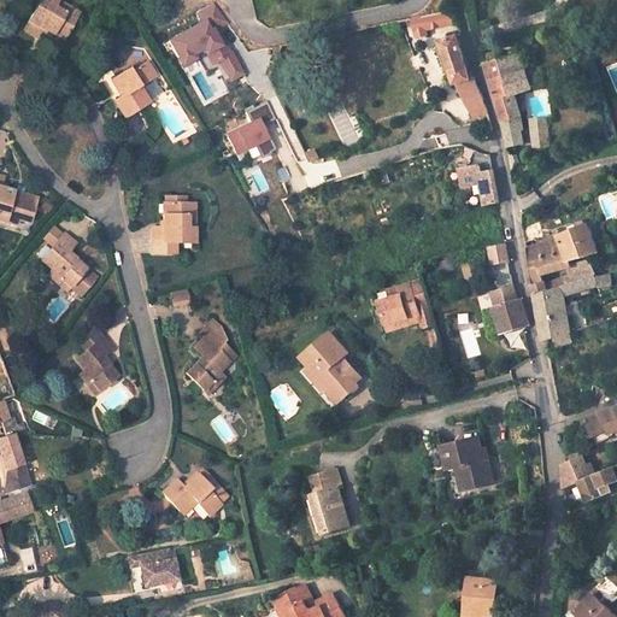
[(42,0),(23,36),(37,43),(42,34),(64,46),(75,24),(64,18),(68,11),(47,0),(42,0)]
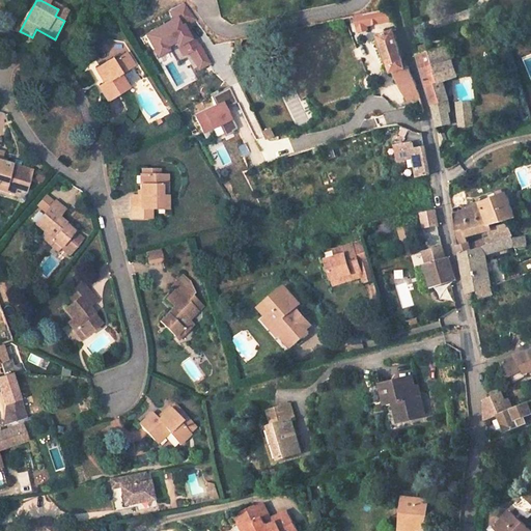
[(200,70),(212,63),(198,37),(195,38),(188,25),(197,20),(187,2),(170,11),(174,19),(145,34),(159,59),(179,48),(185,57),(191,53),(200,70)]
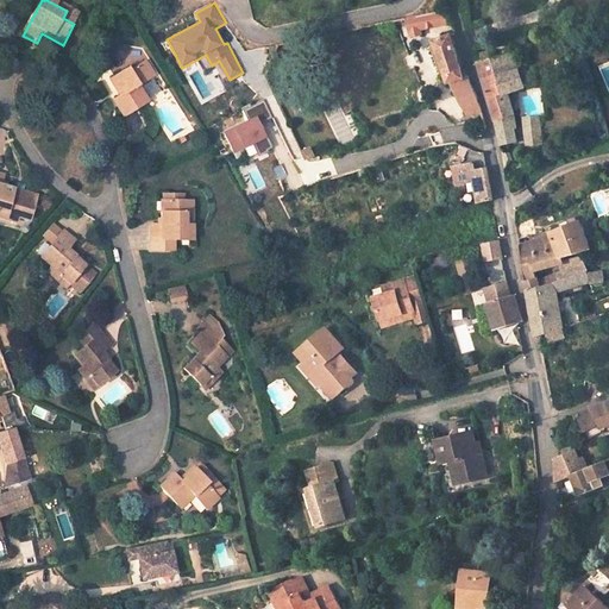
[(79,17),(67,11),(63,18),(74,24),(79,17)]
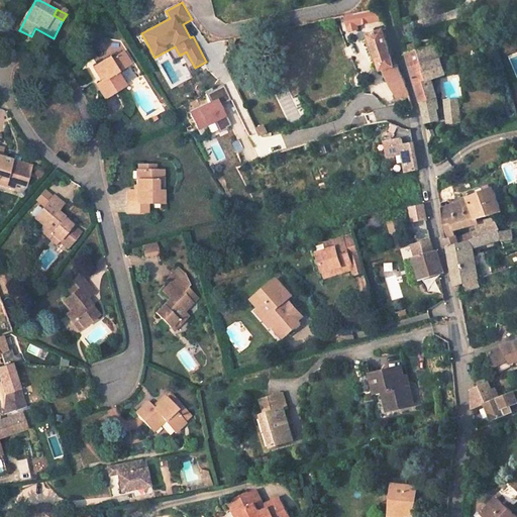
[(338,17),(342,32),(351,30),(350,25),(382,18),(380,9),(377,9),(338,17)]
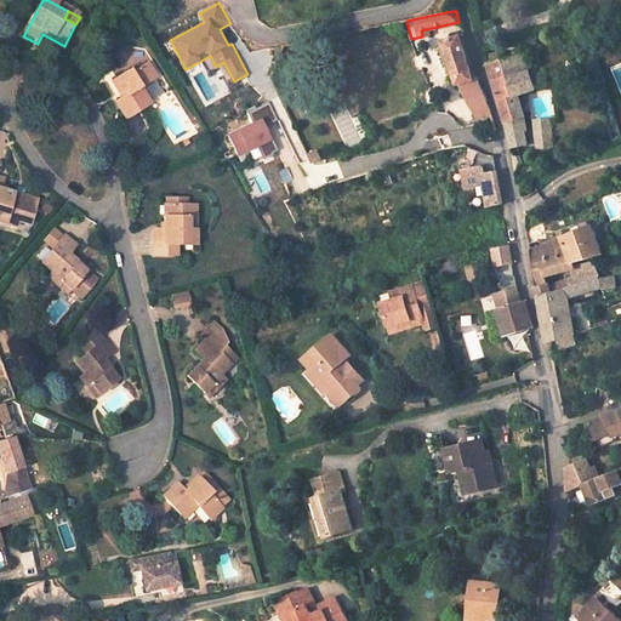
[(476,119),(490,114),(485,101),(476,77),(474,78),(472,78),(459,38),(438,44),(453,86),(455,85),(476,119)]
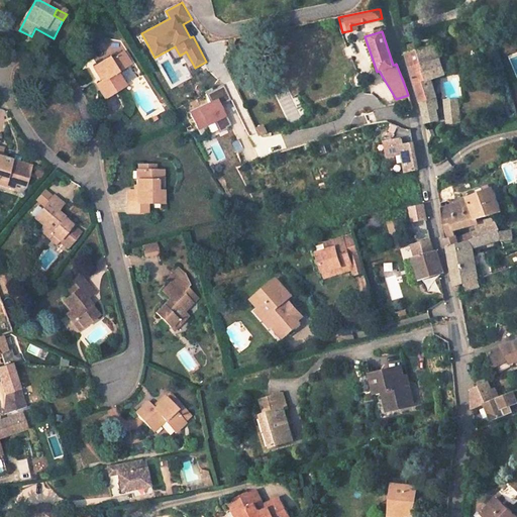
[(424,122),(437,120),(432,97),(435,96),(429,79),(443,75),(437,61),(434,44),(404,54),(419,102),(424,122)]
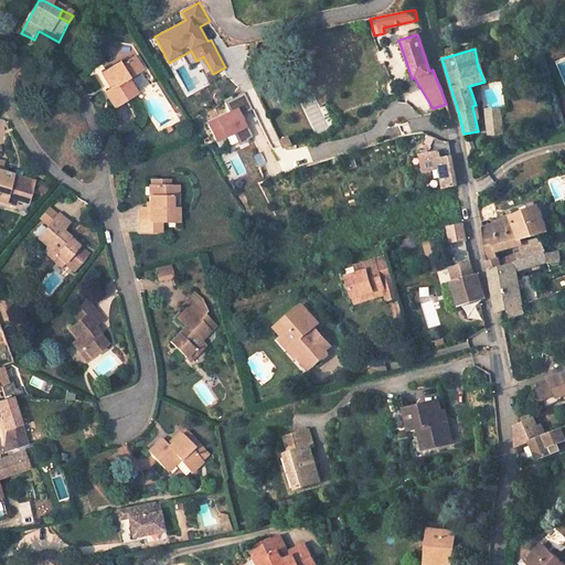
[(102,93),(110,107),(135,94),(127,78),(140,71),(132,57),(117,66),(116,64),(99,73),(105,83),(107,82),(110,87),(102,93)]
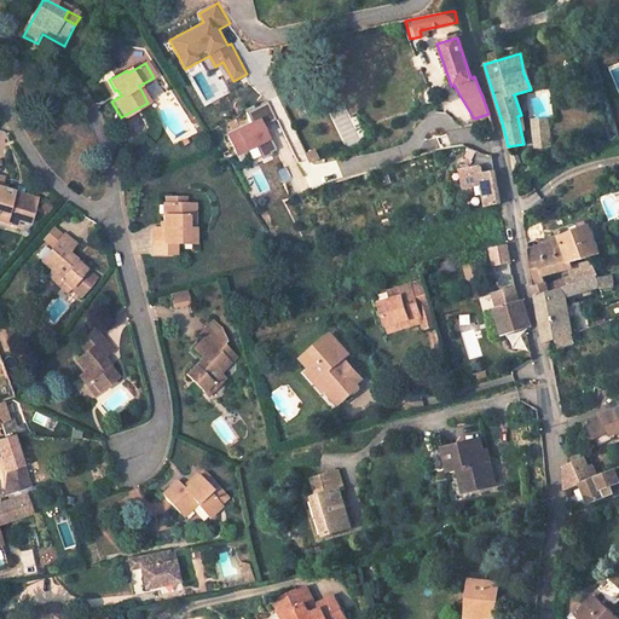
[(254,123),(229,134),(237,155),(258,146),(264,158),(272,154),(272,152),(278,149),(266,123),(277,120),(270,103),(249,111),(254,123)]
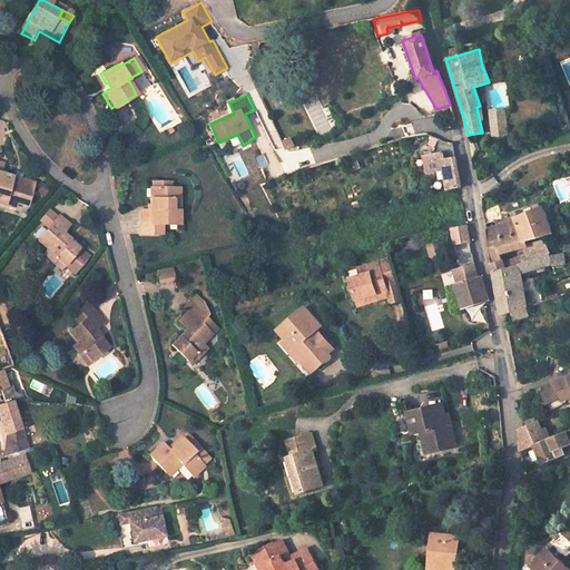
[(318,101),(306,107),(320,136),(332,129),(318,101)]
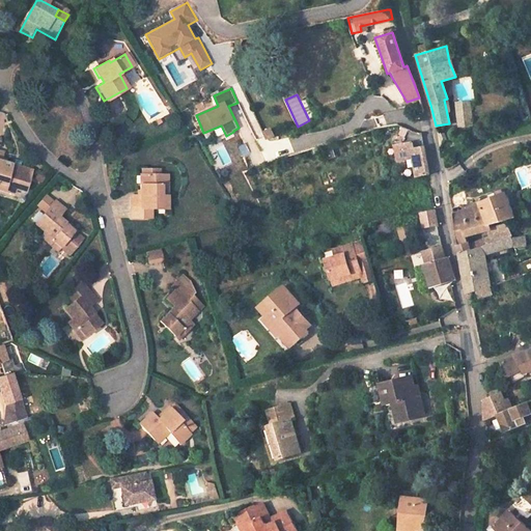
[(459,131),(472,129),(468,100),(464,100),(454,102),(459,131)]
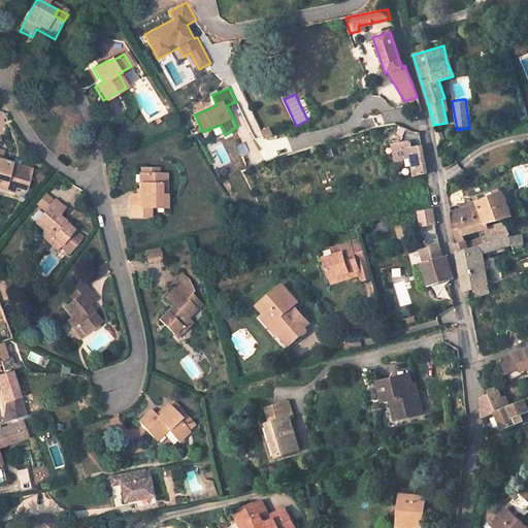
[(242,142),(234,146),(239,156),(248,153),(242,142)]
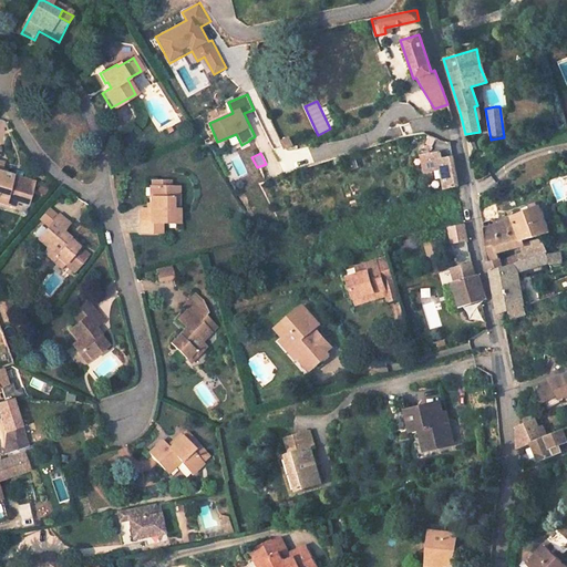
[(439,171),(436,158),(436,155),(420,157),(423,174),(439,171)]
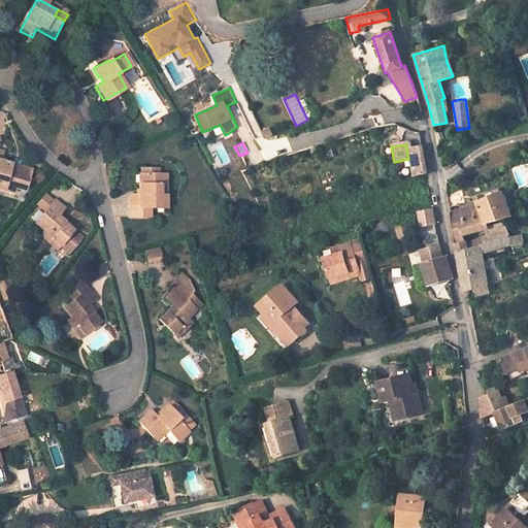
[(409,164),(413,176),(425,174),(423,162),(421,149),(420,145),(406,147),(408,159),(409,164)]
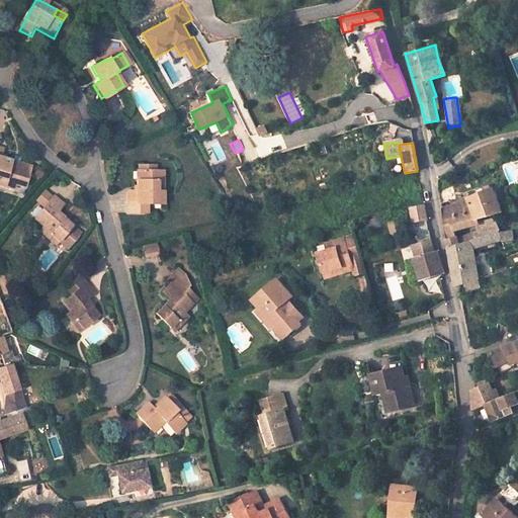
[(0,188),(4,190),(6,184),(16,187),(25,190),(31,170),(3,161),(6,153),(0,150),(0,188)]
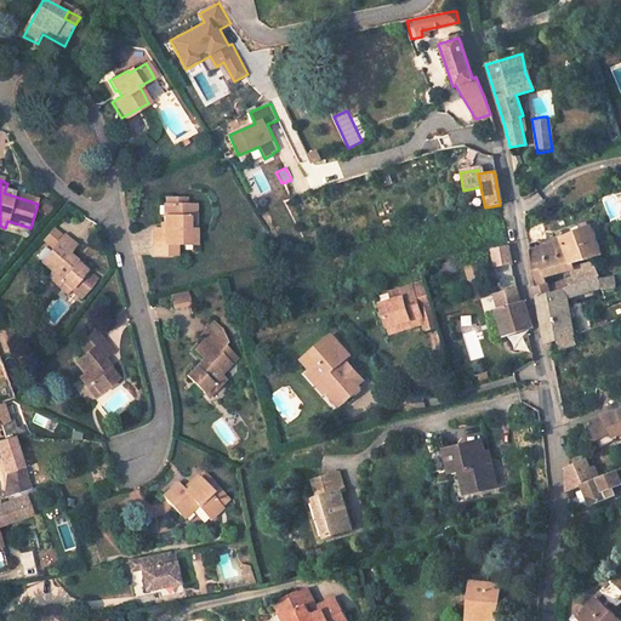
[(152,254),(176,255),(176,244),(195,244),(195,216),(187,216),(188,204),(186,204),(166,204),(164,204),(164,228),(153,227),(152,254)]
